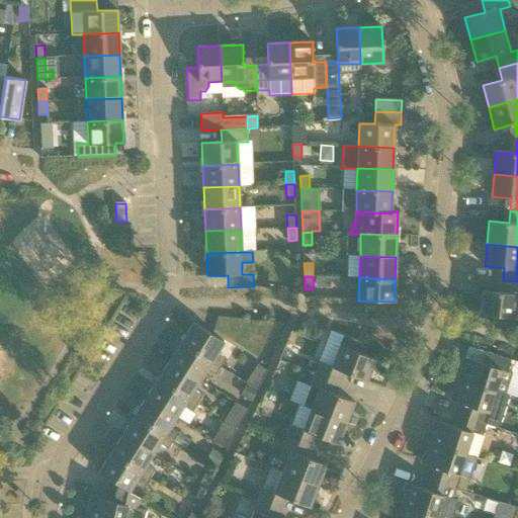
[(517,281),(503,280),(502,292),(482,290),(480,314),(492,316),(492,323),(517,331),(517,281)]
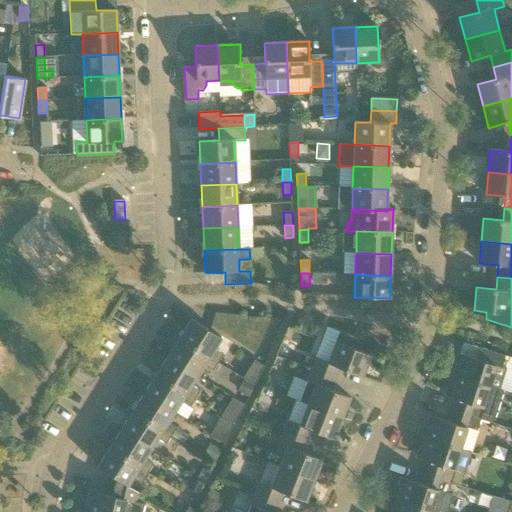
[(214,349),(221,339),(221,338),(191,319),(179,338),(218,363),(223,355),(214,349)]
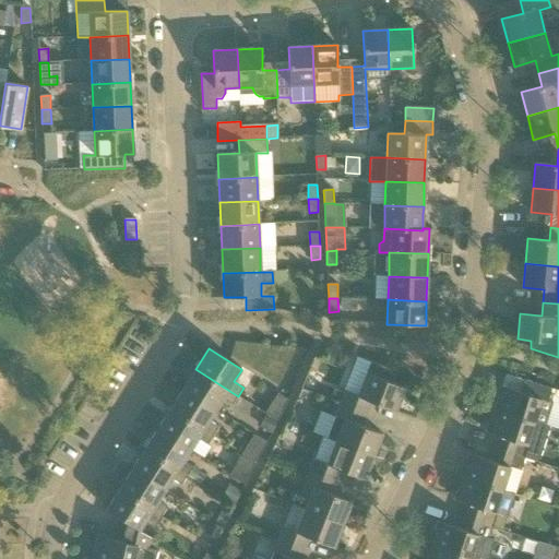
[(233,405),(238,396),(195,369),(183,389),(216,409),(223,399),(233,405)]
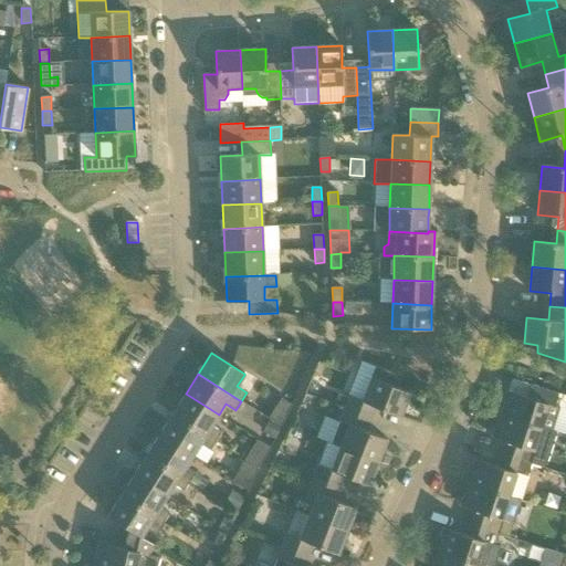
[(349,396),(345,409),(371,419),(376,407),(400,416),(409,392),(371,377),(363,401),(349,396)]
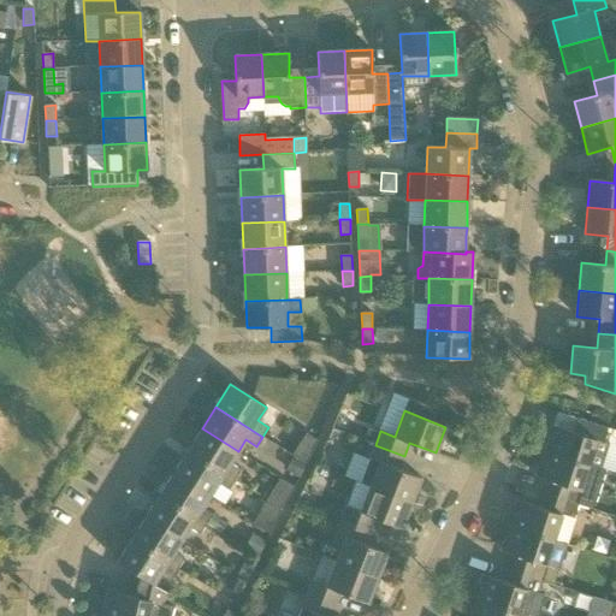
[(600,469),(609,446),(609,444),(604,443),(608,428),(576,419),(572,432),(554,426),(545,451),(588,466),(588,465),(600,469)]
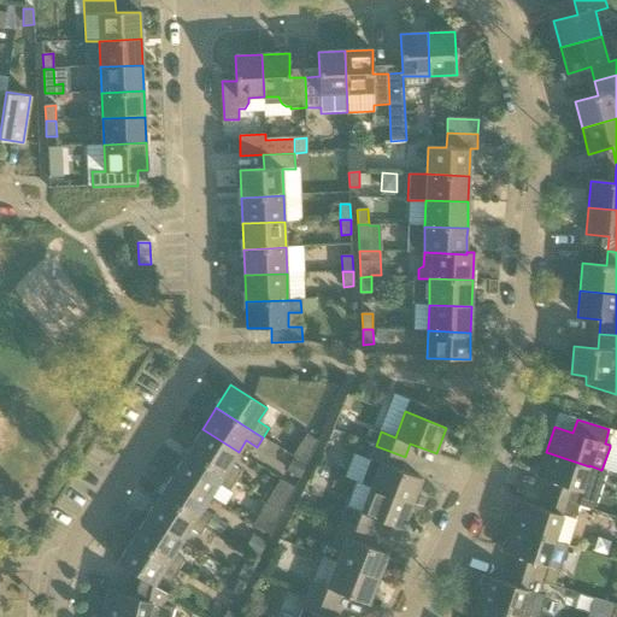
[(230,464),(239,452),(203,429),(188,451),(235,481),(241,471),(230,464)]
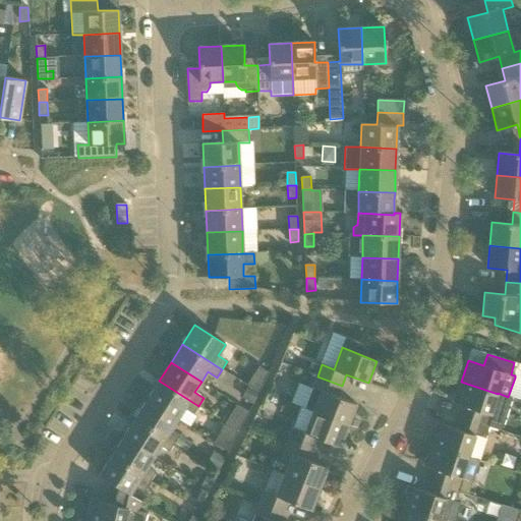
[(248,385),(259,392),(268,373),(259,367),(248,385)]
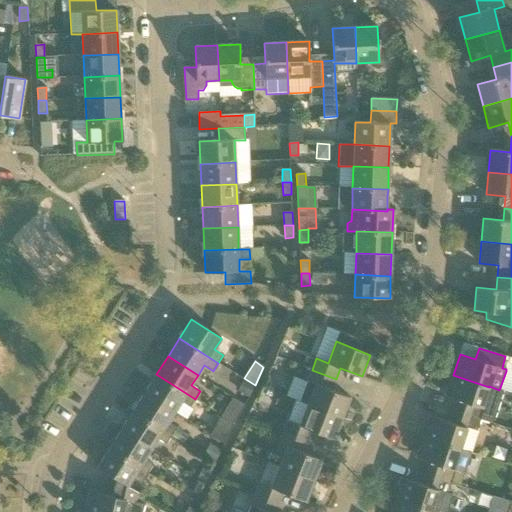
[(331,390),(336,379),(312,370),(307,381),(299,401),(308,404),(342,418),(350,397),(331,390)]
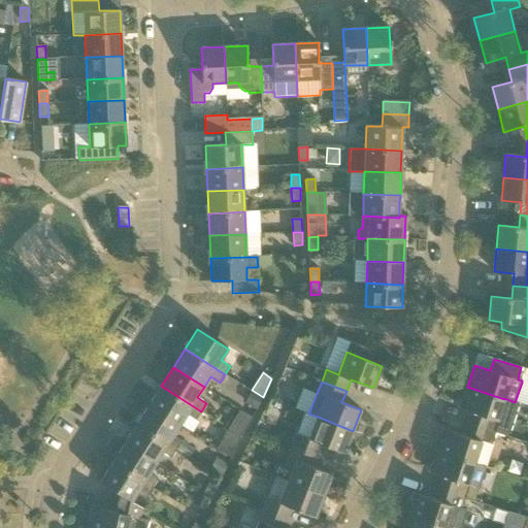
[(196,420),(201,411),(161,386),(149,405),(179,425),(187,415),(196,420)]
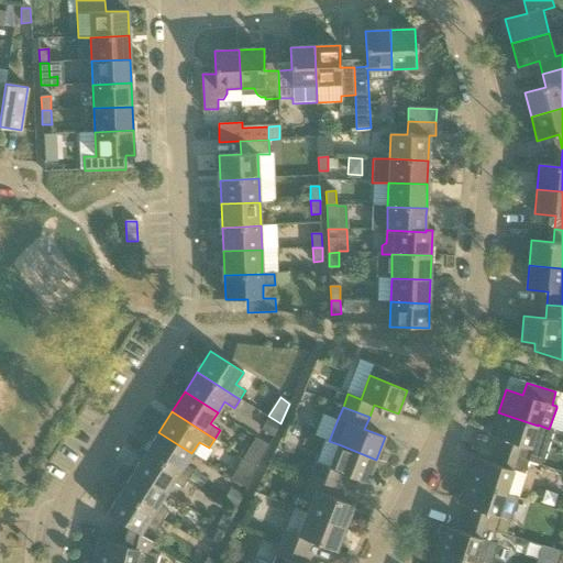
[(313,432),(327,438),(337,419),(323,412),(313,432)]
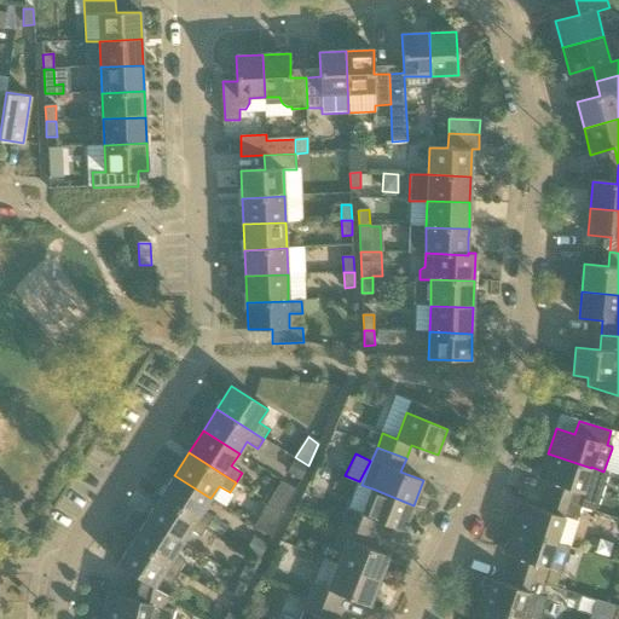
[(595,512),(606,478),(607,472),(603,472),(591,467),(591,468),(548,453),(541,479),(554,484),(550,498),(582,508),(595,512)]
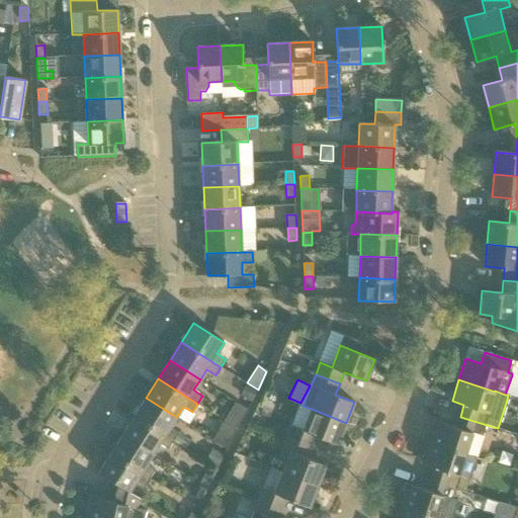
[(170,427),(176,417),(146,398),(135,416),(173,441),(179,433),(170,427)]
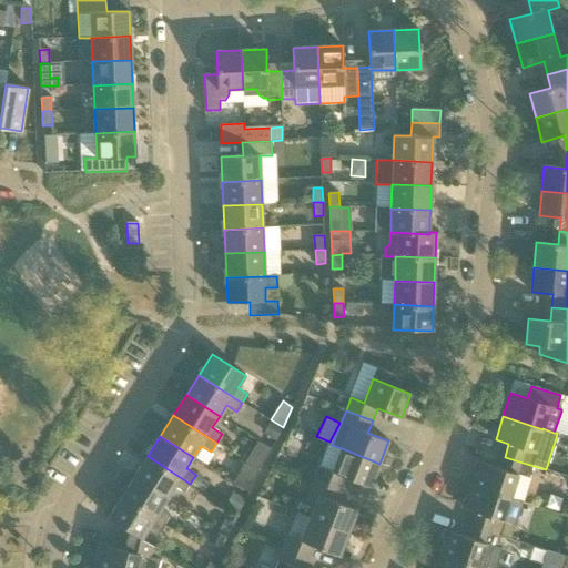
[(246,464),(260,472),(272,450),(259,443),(246,464)]
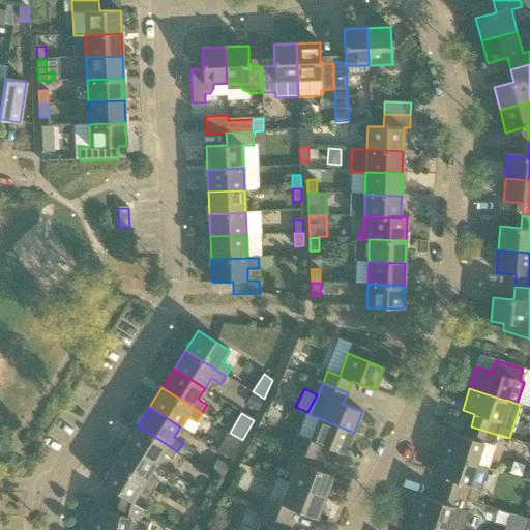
[(346,454),(354,433),(319,418),(311,440),(298,435),(294,447),(318,457),(322,445),(346,454)]
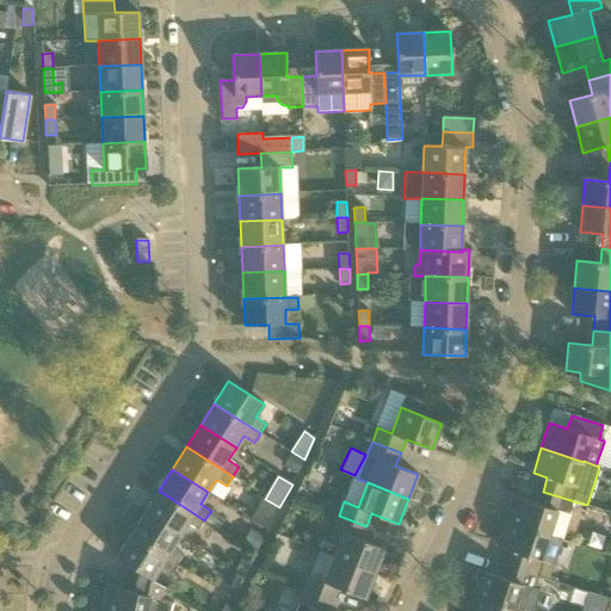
[(198,530),(204,520),(159,491),(144,512),(180,536),(189,524),(198,530)]
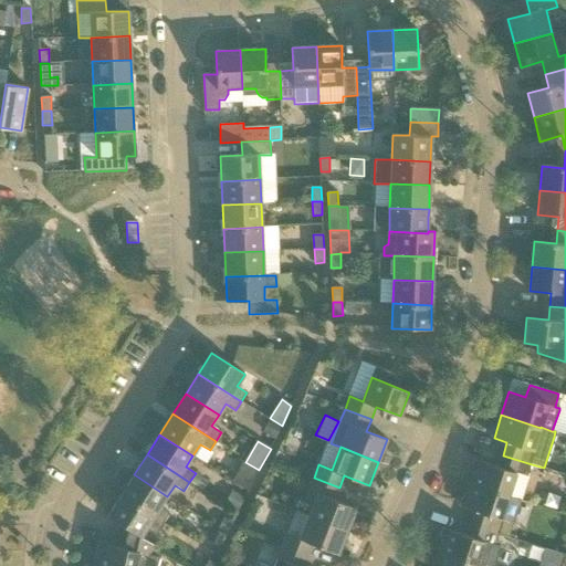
[(527,477),(532,464),(503,456),(499,468),(477,460),(469,483),(509,496),(516,473),(527,477)]
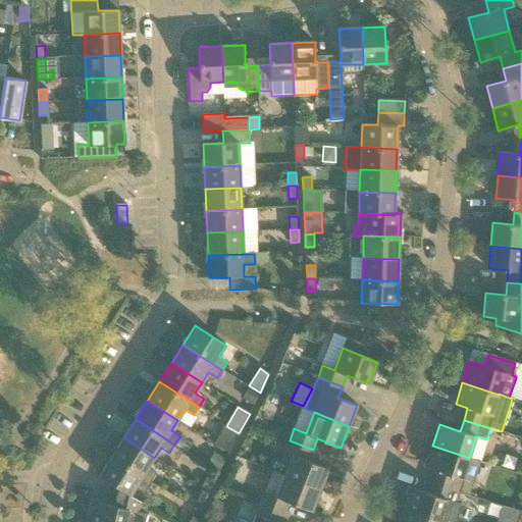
[(239,433),(226,426),(215,446),(230,455),(239,433)]
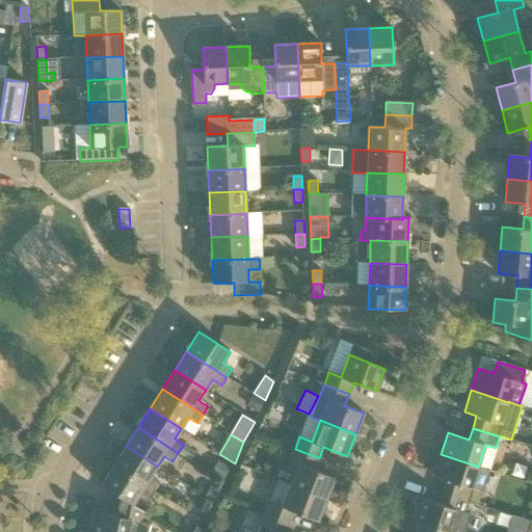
[(151,477),(157,467),(126,446),(113,466),(154,491),(159,482),(151,477)]
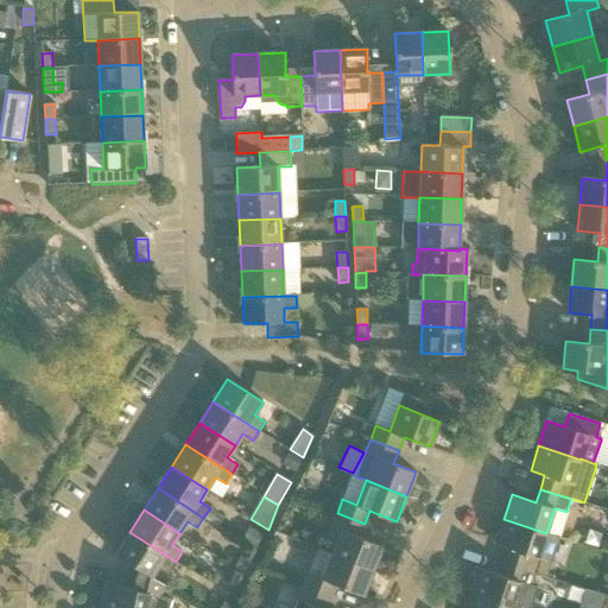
[(360,537),(365,524),(337,513),(331,526),(341,530),(331,556),(372,572),(382,546),(360,537)]
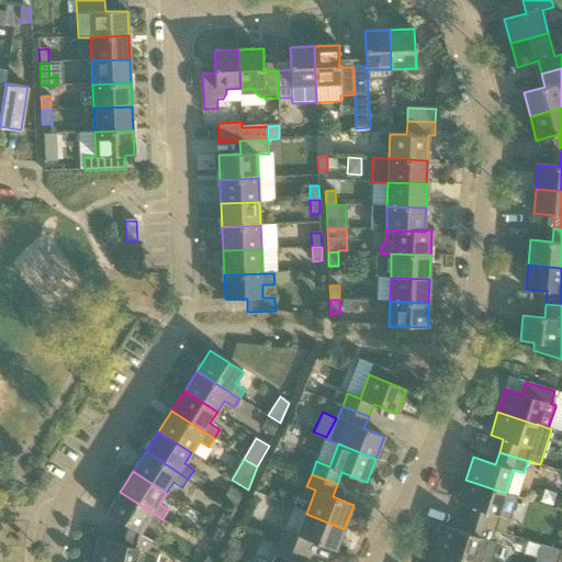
[(517,496),(505,493),(465,480),(459,504),(472,507),(468,520),(506,532),(517,496)]
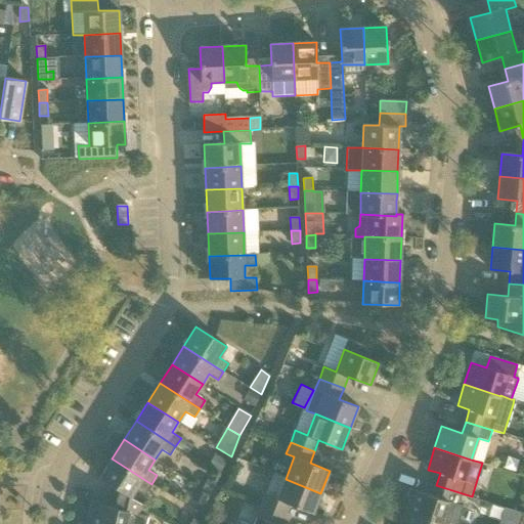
[(146,492),(151,484),(112,459),(99,478),(117,489),(130,497),(137,486),(146,492)]
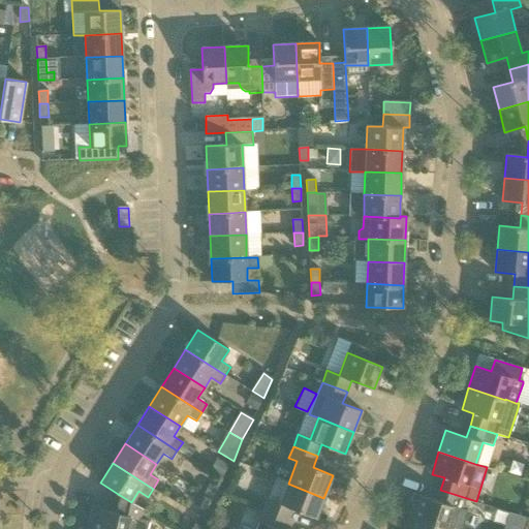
[(315,518),(323,498),(288,484),(280,503),(268,499),(263,510),(288,521),(292,509),(315,518)]
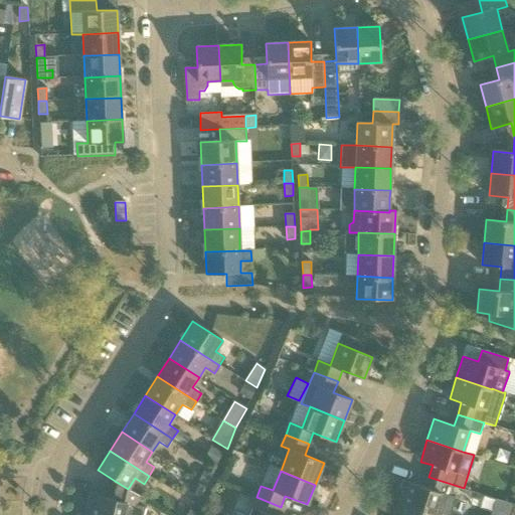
[(404,481),(398,503),(434,514),(437,514),(450,514),(456,498),(451,497),(454,486),(464,489),(464,488),(428,477),(424,488),(404,481)]
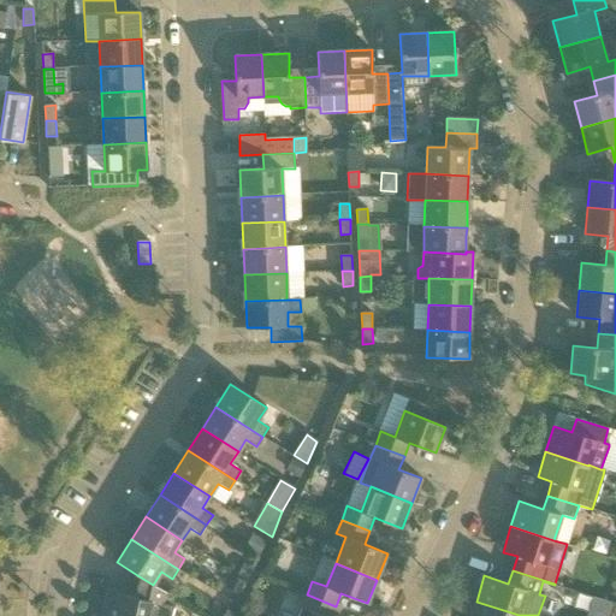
[(178,600),(153,585),(137,575),(131,596),(108,590),(101,615),(148,615),(152,602),(176,608),(178,600)]
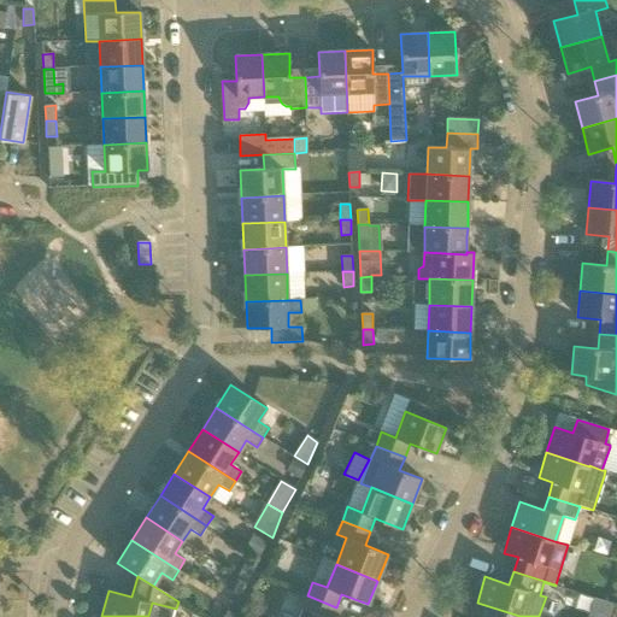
[(331,616),(336,607),(307,595),(303,610),(299,616),(331,616)]
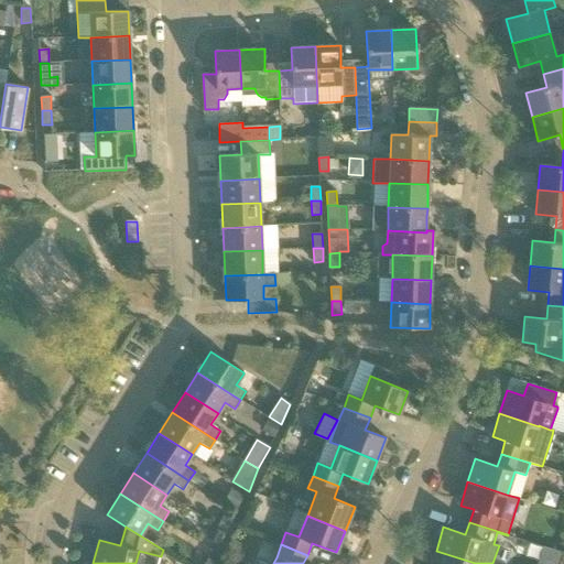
[(556,563),(561,552),(543,546),(537,563),(556,563)]
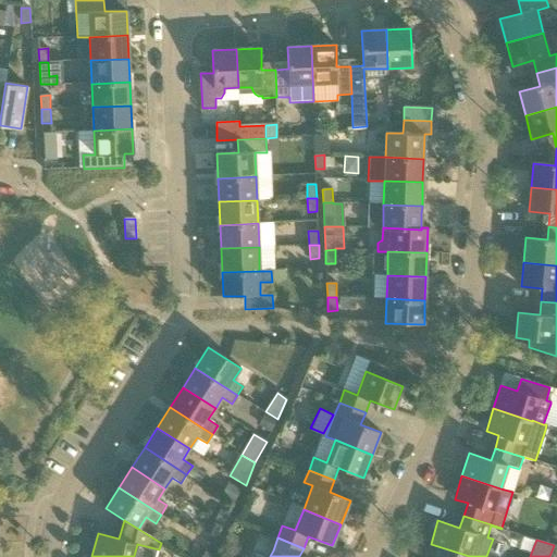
[(468,556),(469,556),(431,544),(425,556),(468,556)]
